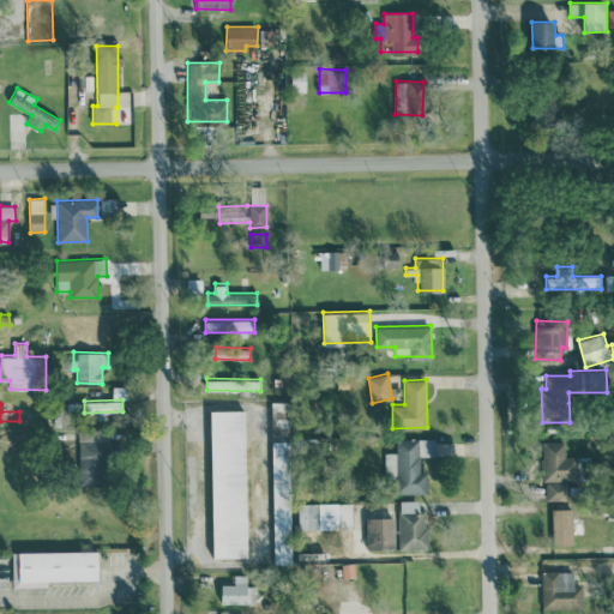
[(247,557),(246,409),(211,409),(212,557),(247,557)]
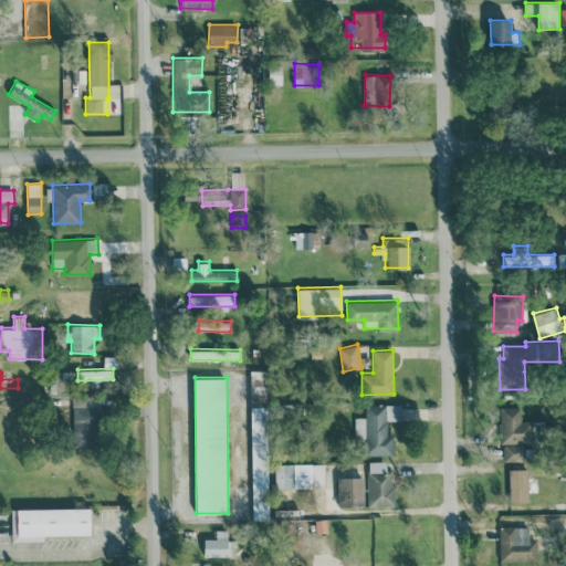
[(102,446),(101,395),(73,395),(73,447),(102,446)]
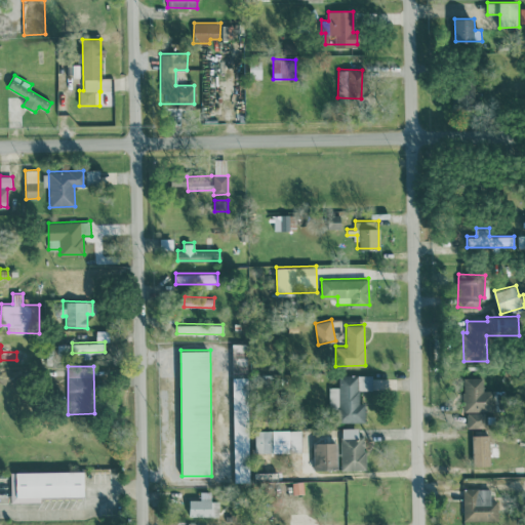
[(372,374),(338,374),(339,386),(329,387),(329,409),(338,409),(338,421),(365,421),(365,403),(359,403),(359,390),(372,390),(372,374)]
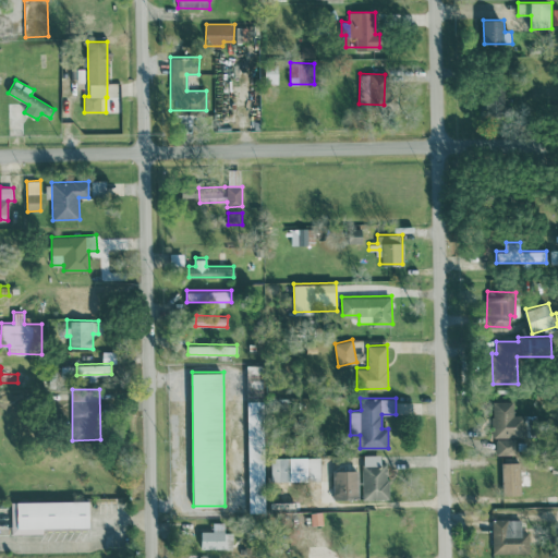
[(249,512),(265,512),(265,399),(249,399),(249,512)]
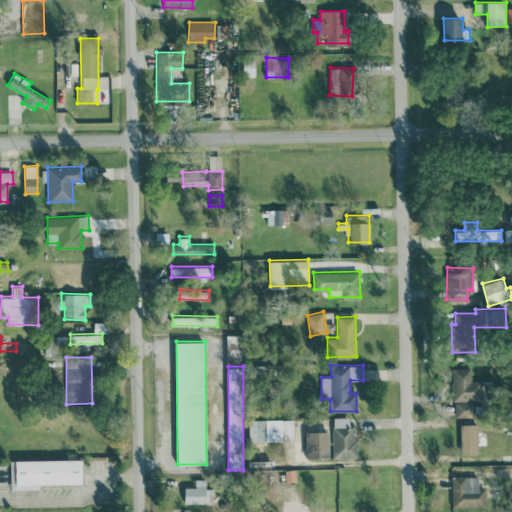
[(472,368),(452,367),(452,400),(475,401),(475,403),(482,403),(482,380),(471,380),(472,368)]
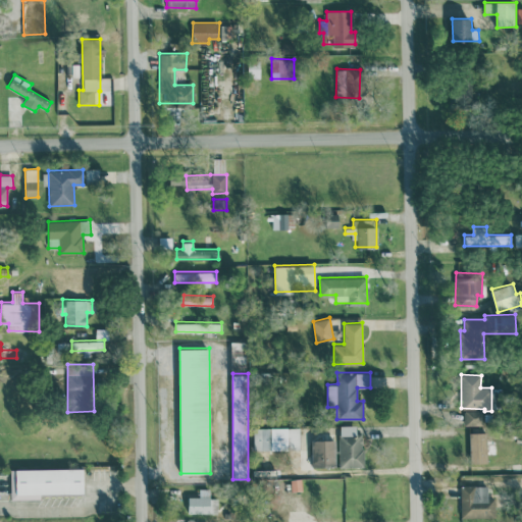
[(464,424),(483,424),(483,409),(464,409),(464,424)]
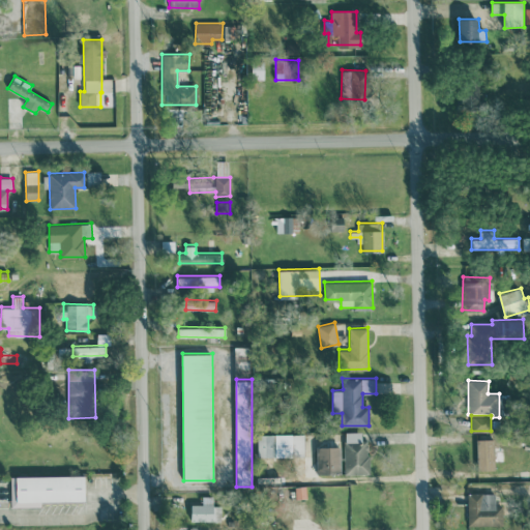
[(361,431),(344,432),(345,474),(370,473),(369,439),(361,439),(361,431)]
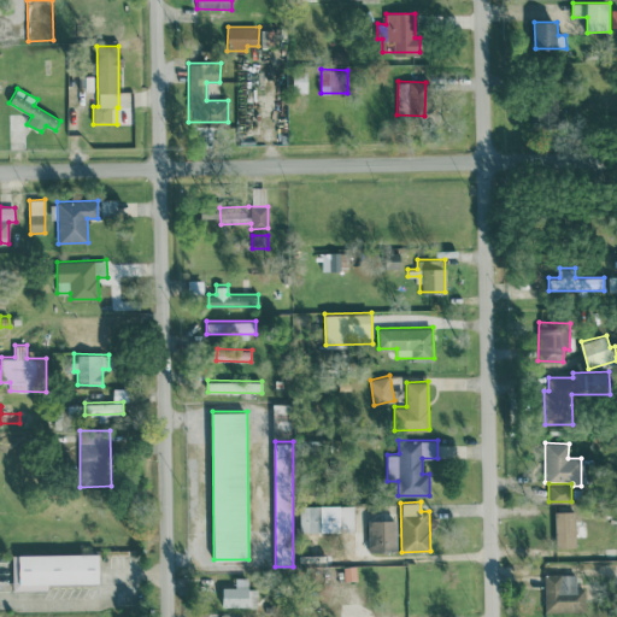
[(300,533),(354,530),(354,504),(299,505),(300,533)]
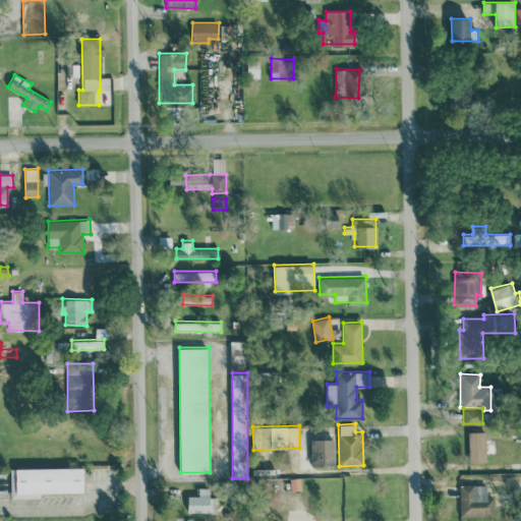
[(487,462),(487,452),(496,452),(496,430),(468,430),(468,462),(487,462)]
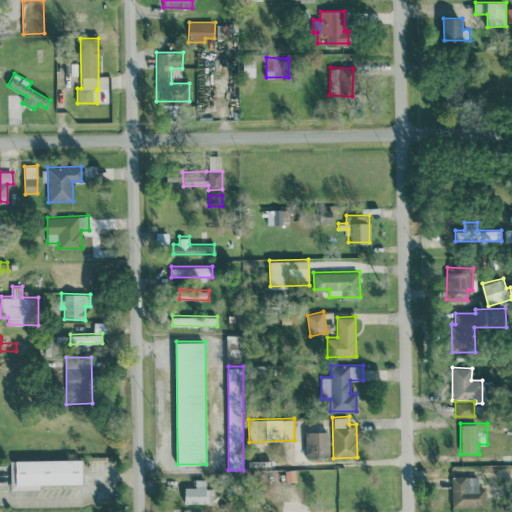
[(329,456),(328,431),(306,431),(306,457),(329,456)]
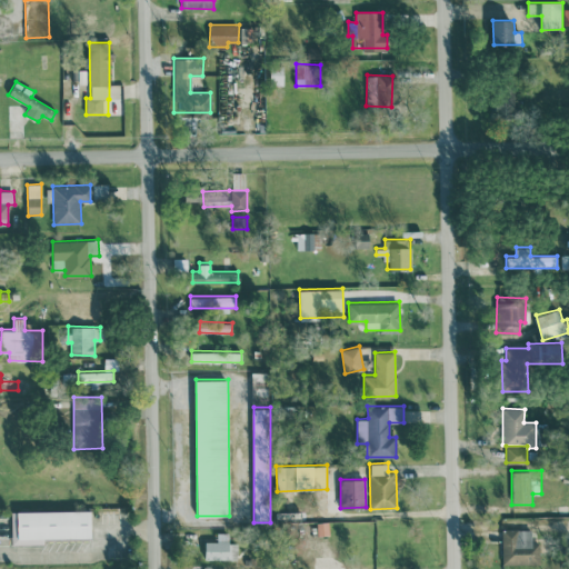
[(91,509),(11,510),(11,543),(43,543),(43,538),(91,537),(91,509)]
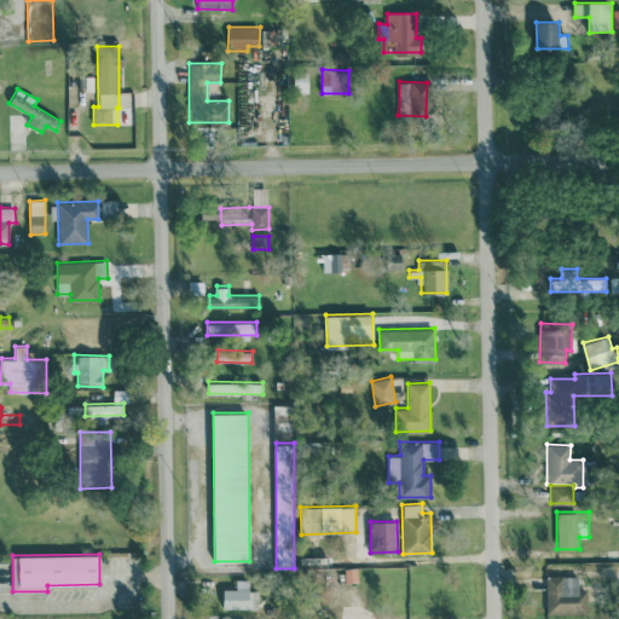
[(588,589),(578,590),(578,574),(547,574),(547,613),(588,613),(588,589)]
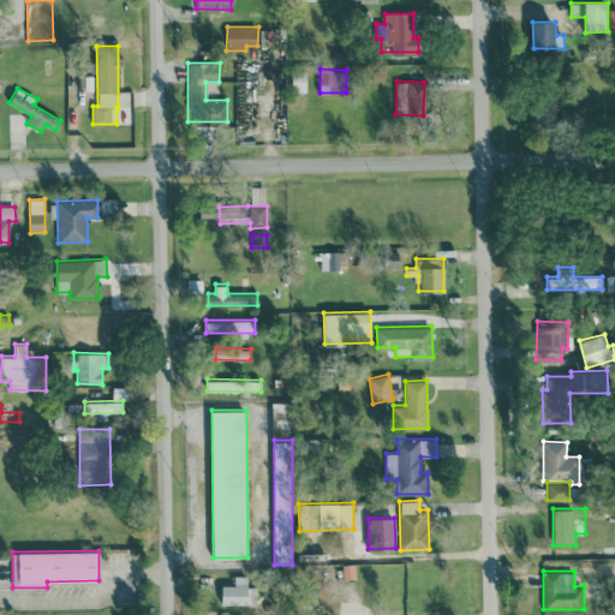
[(222,603),(257,604),(257,586),(248,586),(248,574),(234,574),(234,584),(222,584),(222,603)]
